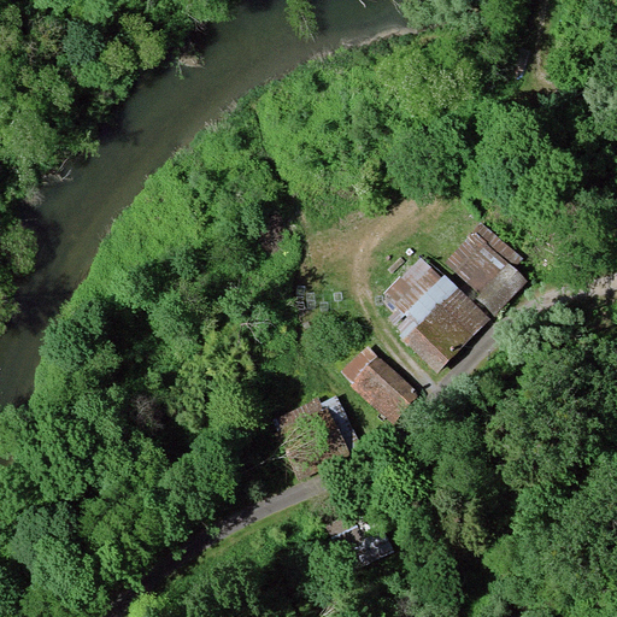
[(476,234),(447,263),(479,295),(475,299),(492,317),(527,281),(511,265),(509,268),(476,234)]
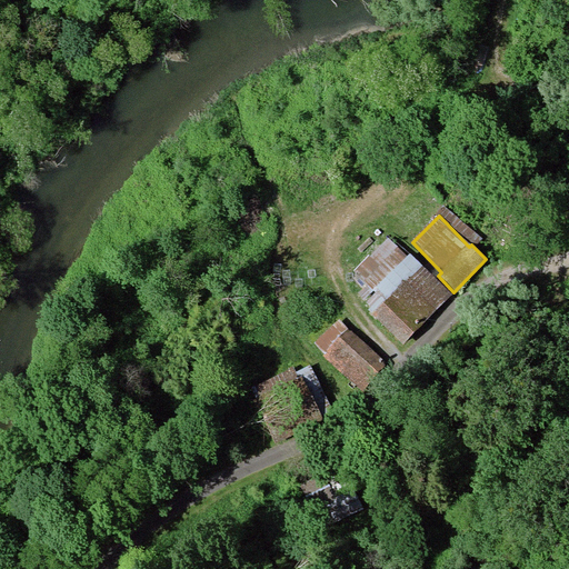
[(375,313),(372,317),(401,346),(450,298),(411,259),(403,267),(400,265),(406,259),(385,238),(352,270),(375,293),(365,303),(375,313)]
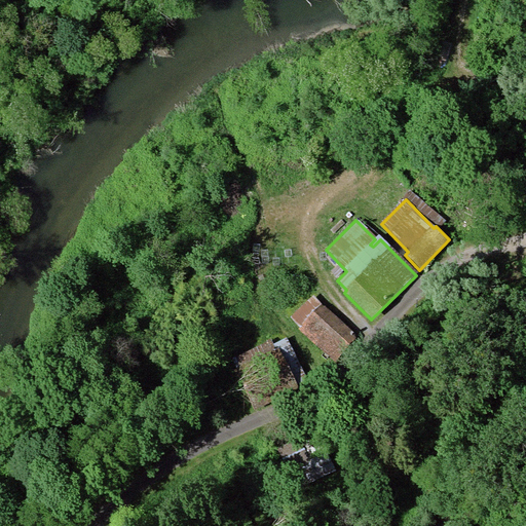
[(312,297),(291,320),(335,362),(357,339),(312,297)]
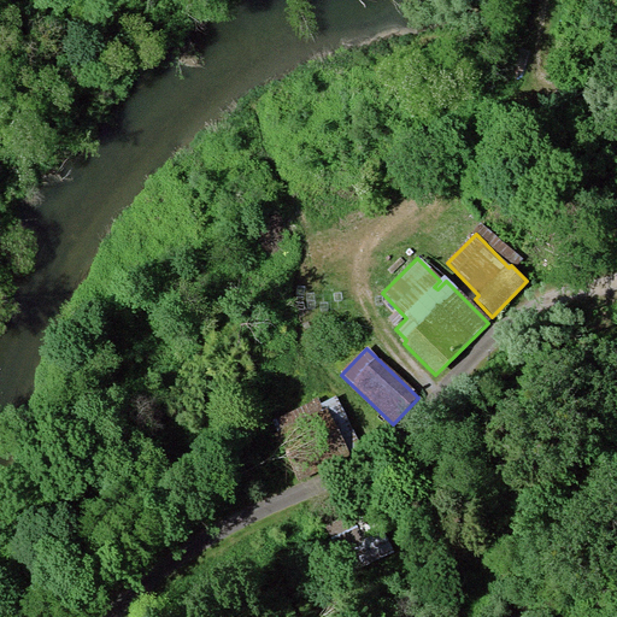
[(276,435),(298,481),(348,457),(347,453),(359,447),(336,398),(319,405),(317,400),(272,422),(278,434),(276,435)]
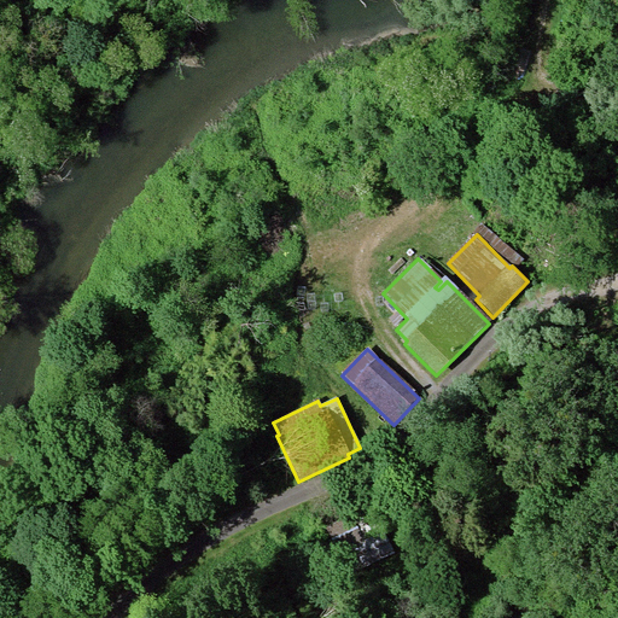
[(368,518),(365,511),(327,529),(350,577),(395,555),(384,532),(375,536),(373,530),(380,528),(374,516),(368,518)]
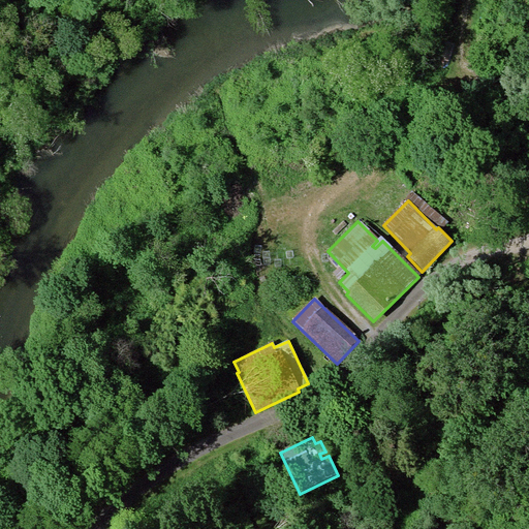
All buildings are outlined.
